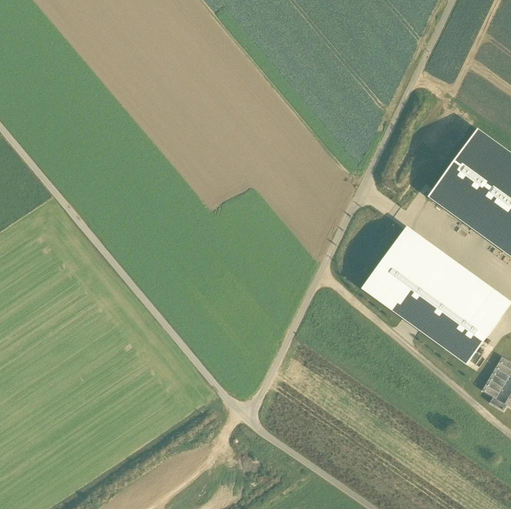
[(510,154),(476,128),(427,195),(510,256),(510,154)]
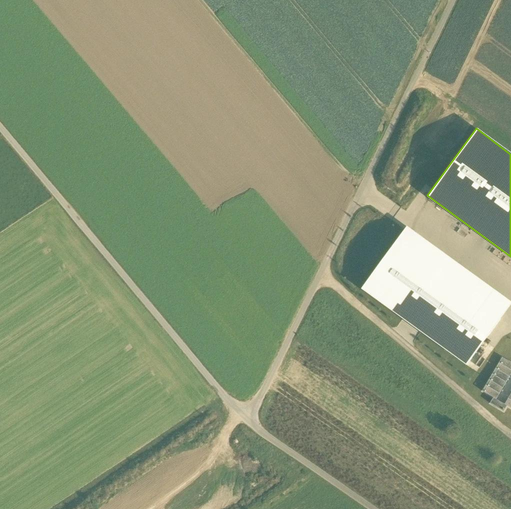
[(405,225),(396,237),(501,314),(510,301),(405,225)]
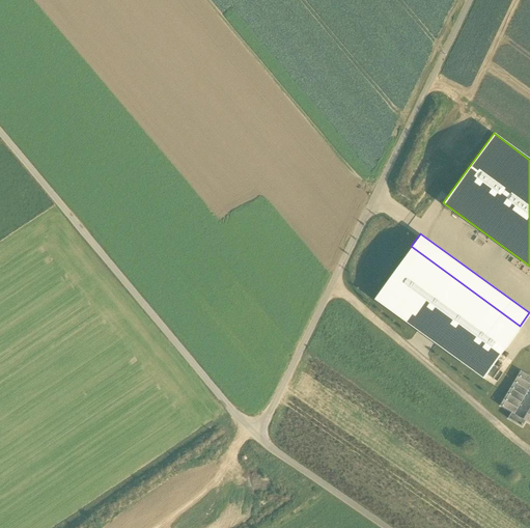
[(411,246),(374,298),(482,377),(520,326),(411,246)]
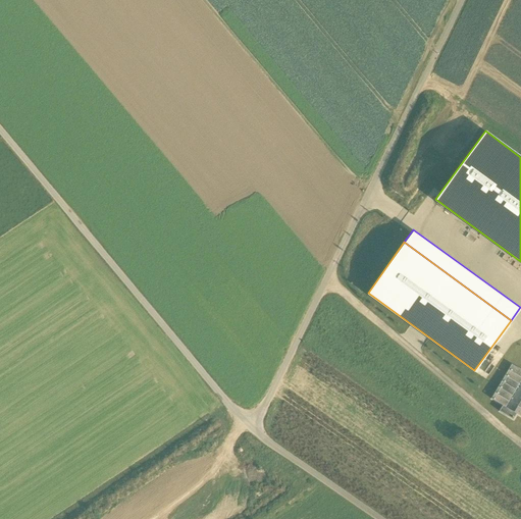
[(520,368),(511,362),(490,397),(502,404),(504,405),(520,376),(520,368)]
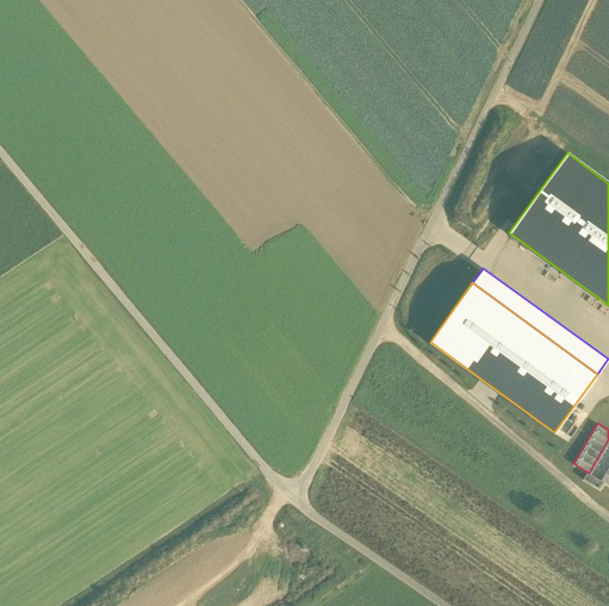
[(586,472),(583,478),(598,487),(603,481),(600,479),(589,473),(586,472)]
